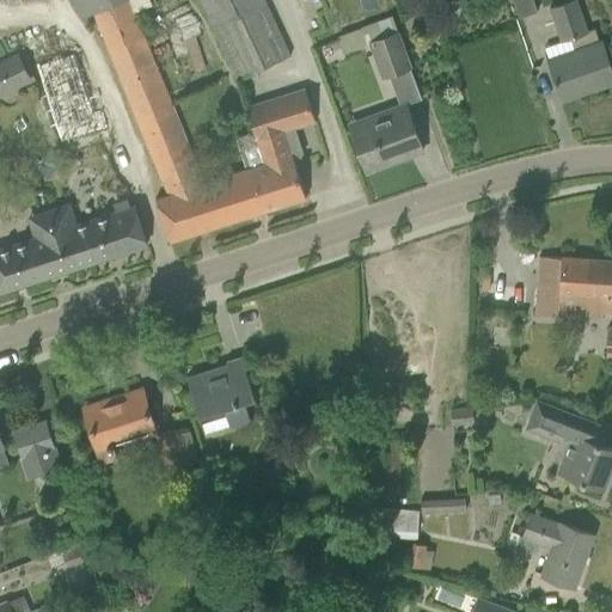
[(72,0),(81,19),(93,14),(124,0),(72,0)]
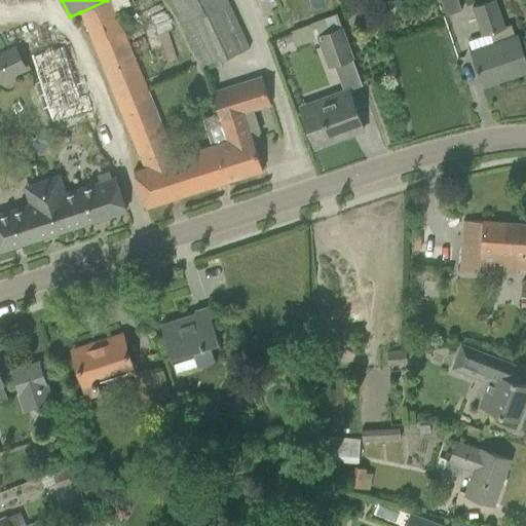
[(175,158),(109,0),(107,0),(80,12),(144,167),(133,171),(145,208),(203,189),(192,153),(175,158)]
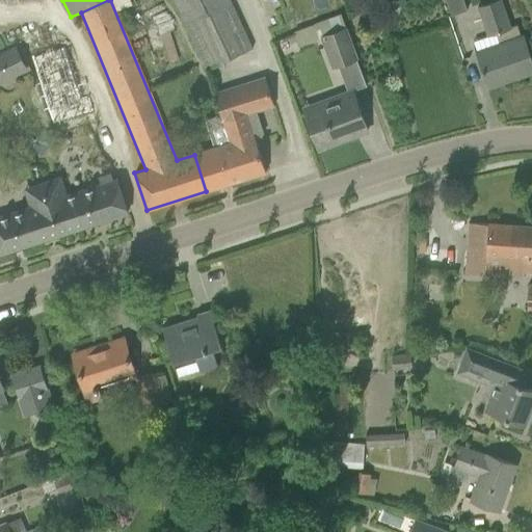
[(173,0),(206,71),(251,48),(229,0),(173,0)]
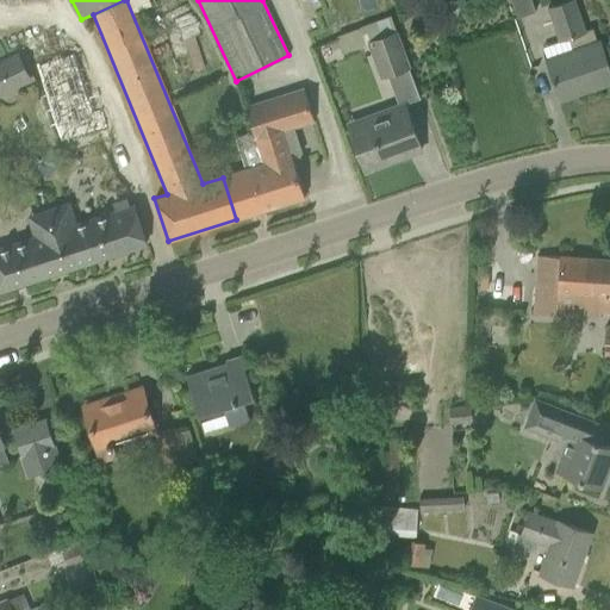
[(510,0),(516,17),(534,11),(530,0),(510,0)]
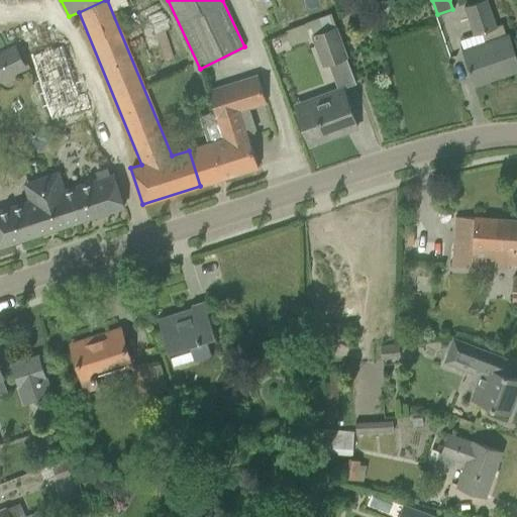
[(462,52),(466,62),(473,81),(499,72),(500,75),(516,69),(516,63),(504,24),(496,27),(486,0),(482,0),(463,6),(474,35),(458,40),(462,52)]
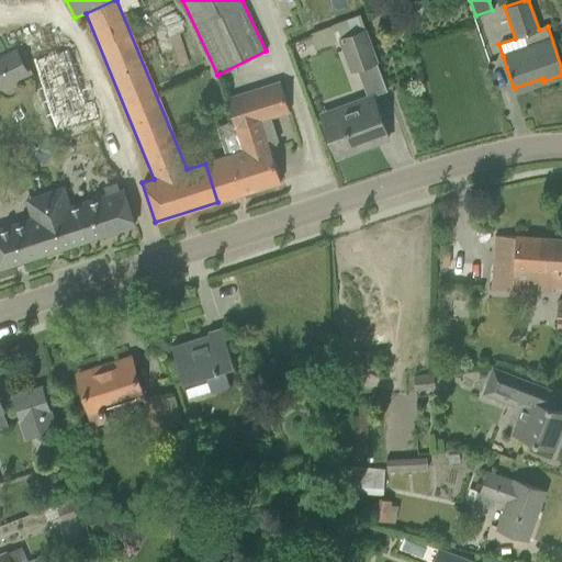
[(310,34),(315,48),(339,40),(351,71),(375,62),(359,15),(310,34)]
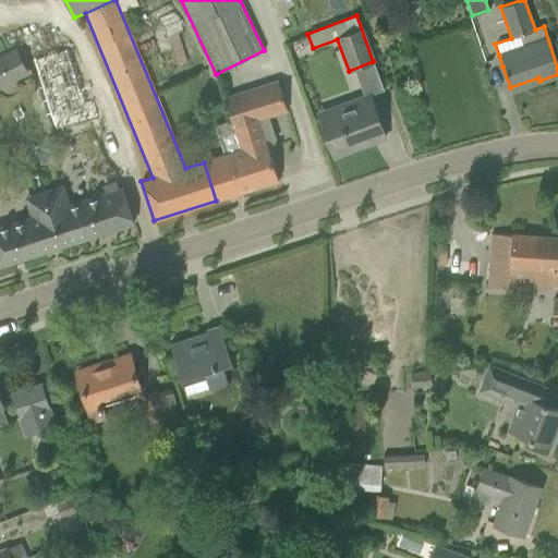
[(65,46),(28,58),(51,128),(91,114),(84,95),(81,96),(65,46)]
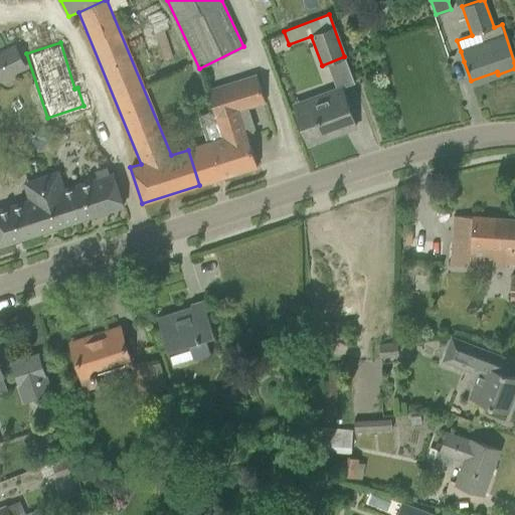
[(0,82),(25,69),(12,45),(0,50),(0,82)]
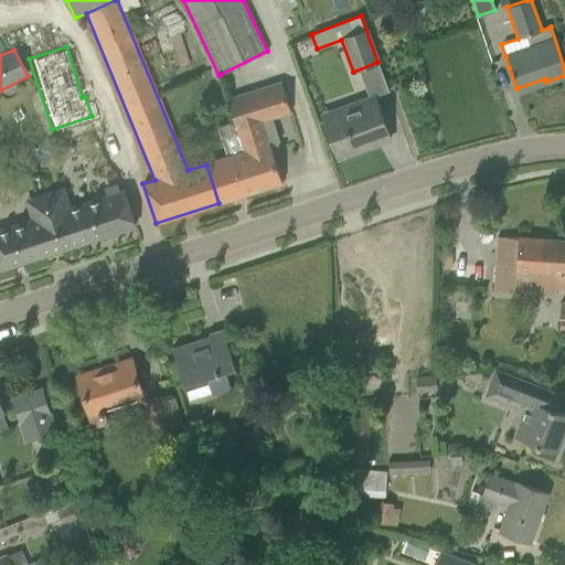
[(227,158),(206,164),(219,203),(281,183),(269,146),(278,142),(270,119),(290,113),(280,83),(226,99),(233,121),(217,126),(227,158)]
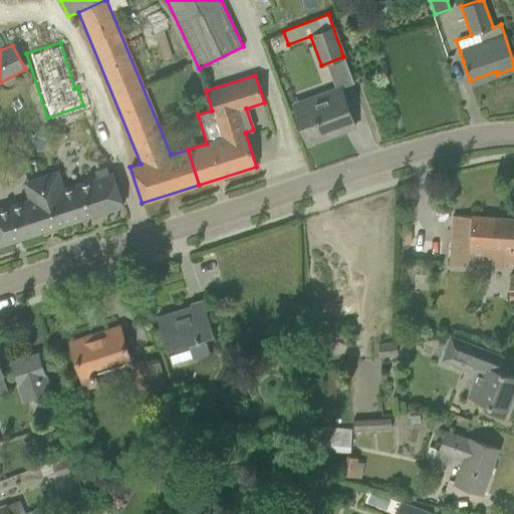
[(324,99),(294,110),(307,145),(324,138),(324,136),(331,133),(332,135),(354,126),(339,87),(322,93),(324,99)]
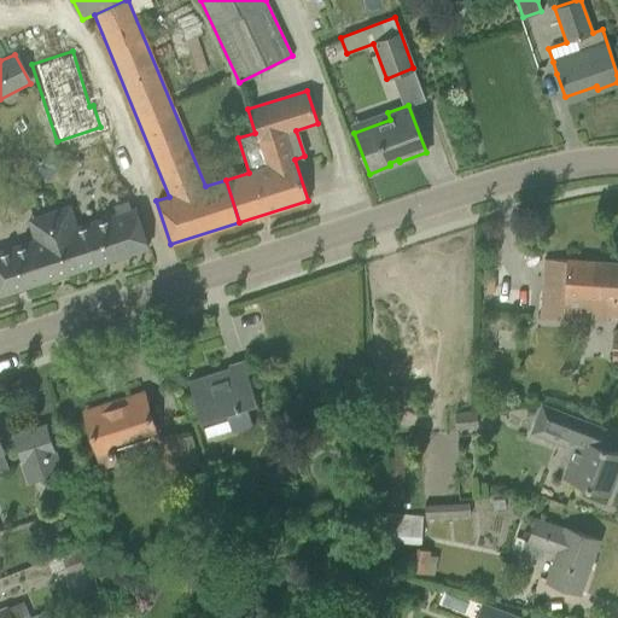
[(66,274),(147,248),(134,209),(53,234),(66,274)]
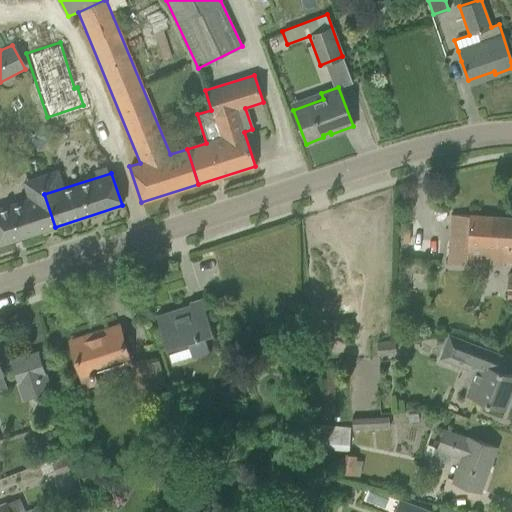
[(0,244),(55,227),(44,194),(0,208),(0,244)]
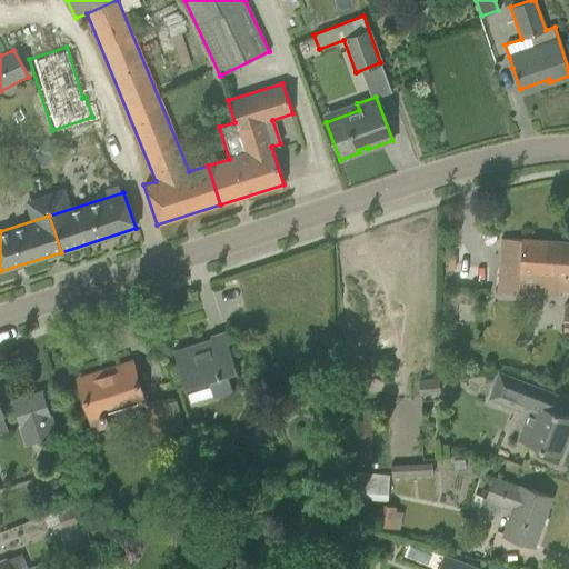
[(497,292),(552,296),(552,290),(568,290),(568,241),(521,239),(521,240),(500,239),(499,261),(497,292)]
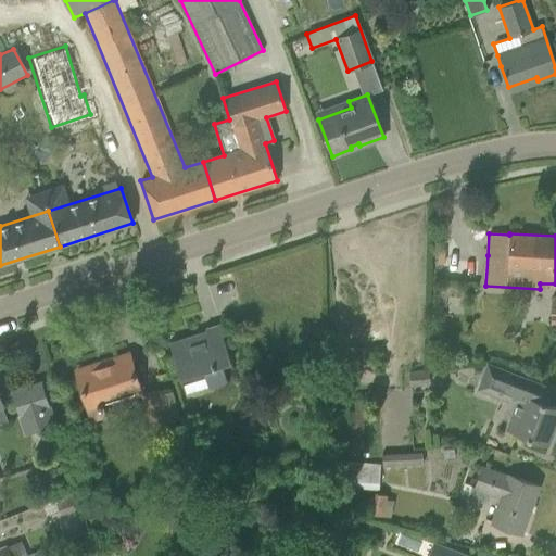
[(206,333),(172,344),(171,342),(168,342),(185,394),(227,381),(224,371),(232,368),(218,324),(204,328),(206,333)]
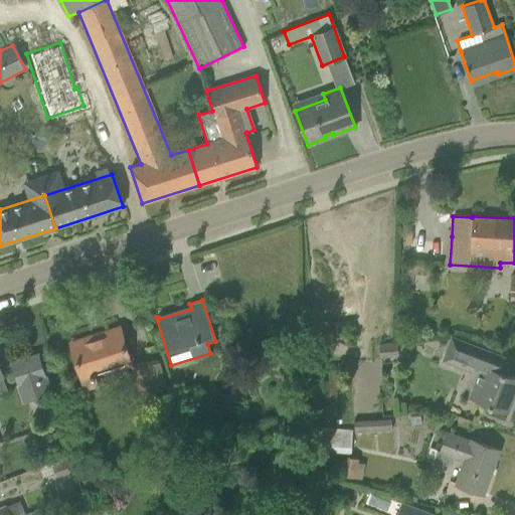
[(118,332),(89,341),(88,339),(70,344),(86,389),(98,385),(94,374),(130,362),(119,328),(117,329),(118,332)]
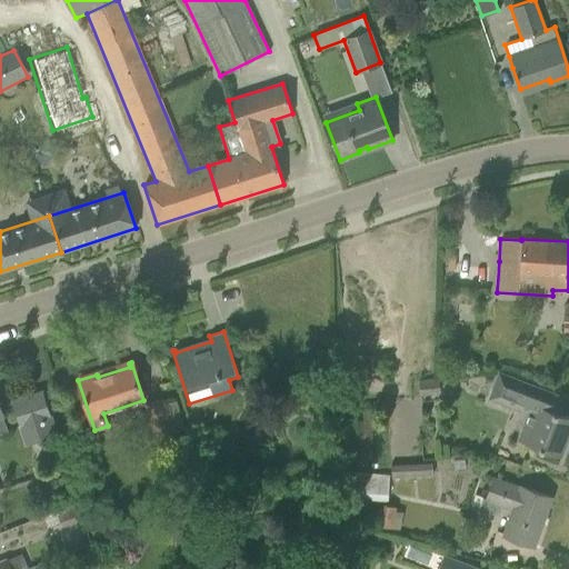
[(488,399),(527,415),(517,440),(539,448),(560,456),(568,432),(568,416),(559,412),(565,398),(498,372),(488,399)]
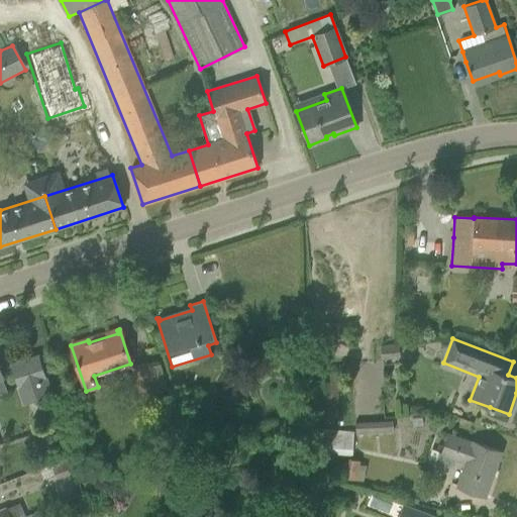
[(221,343),(224,356),(232,354),(228,341),(221,343)]
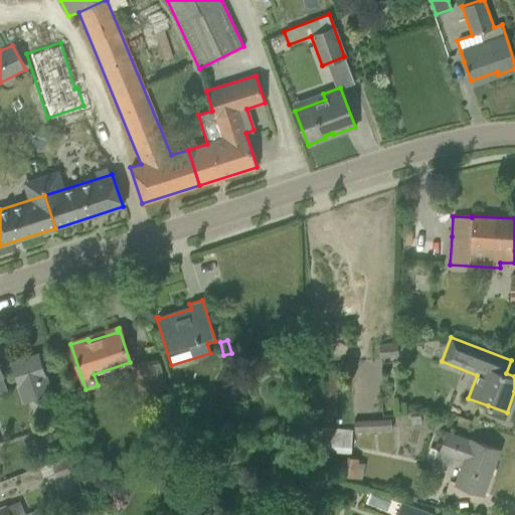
[(396,342),(379,343),(380,356),(397,354),(396,342)]
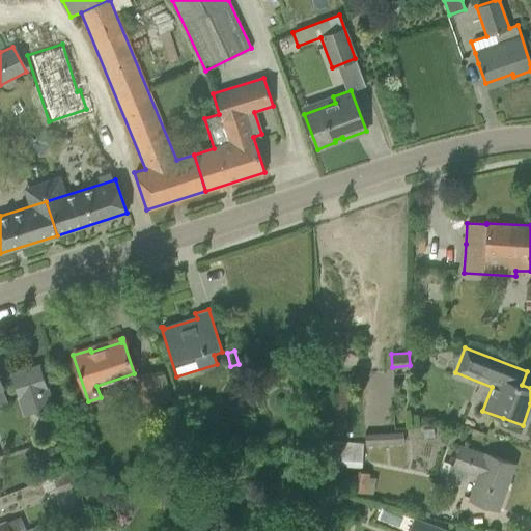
[(11,374),(24,414),(52,406),(39,365),(11,374)]
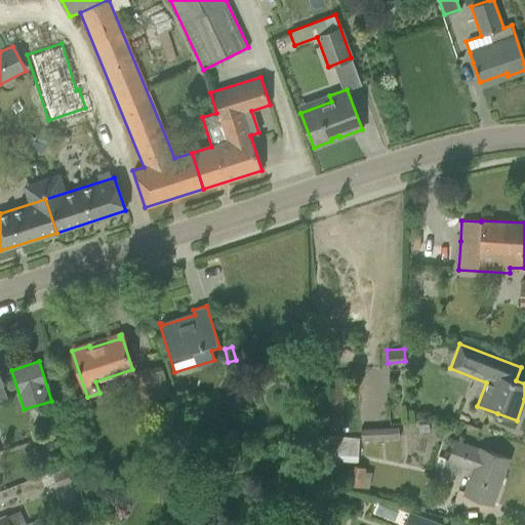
[(133,373),(143,403),(159,398),(150,368),(133,373)]
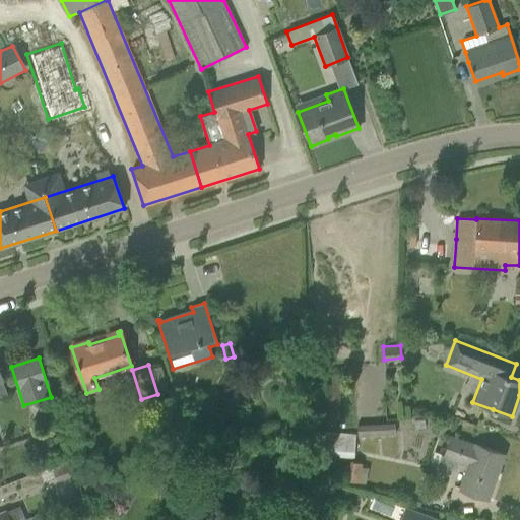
[(356,425),(358,436),(395,434),(394,423),(356,425)]
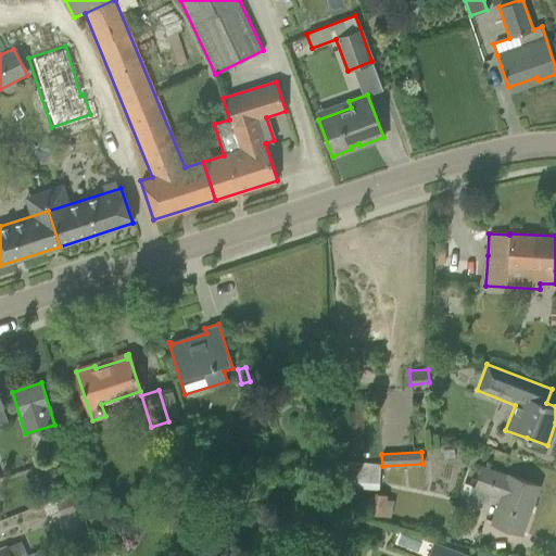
[(332,487),(378,490),(379,464),(335,460),(332,487)]
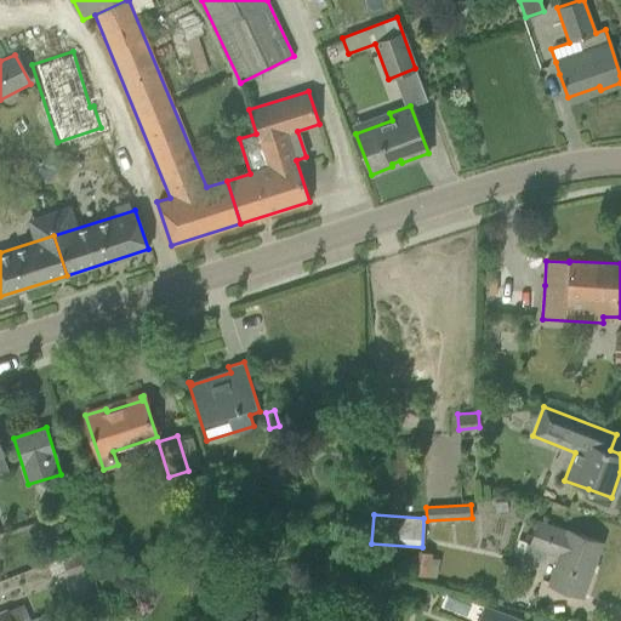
[(550,584),(558,587),(581,596),(600,543),(569,531),(568,534),(539,523),(530,546),(525,545),(522,557),(541,563),(545,552),(559,557),(550,584)]
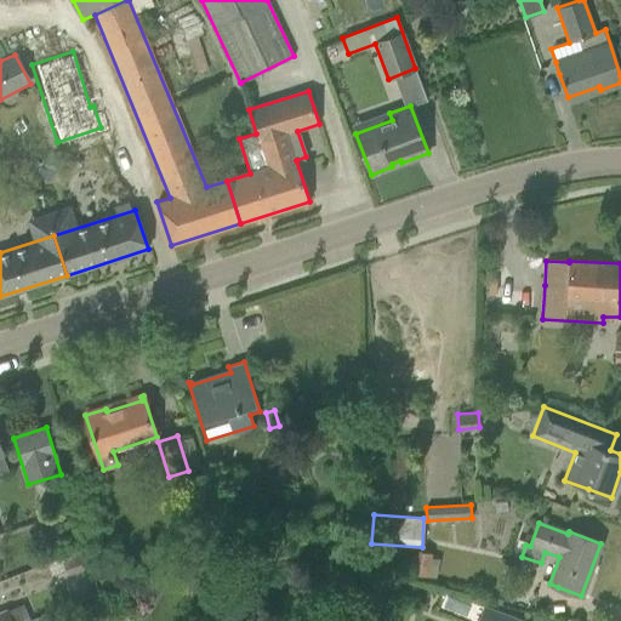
[(439,559),(432,557),(433,553),(423,551),(417,575),(434,579),(439,559)]
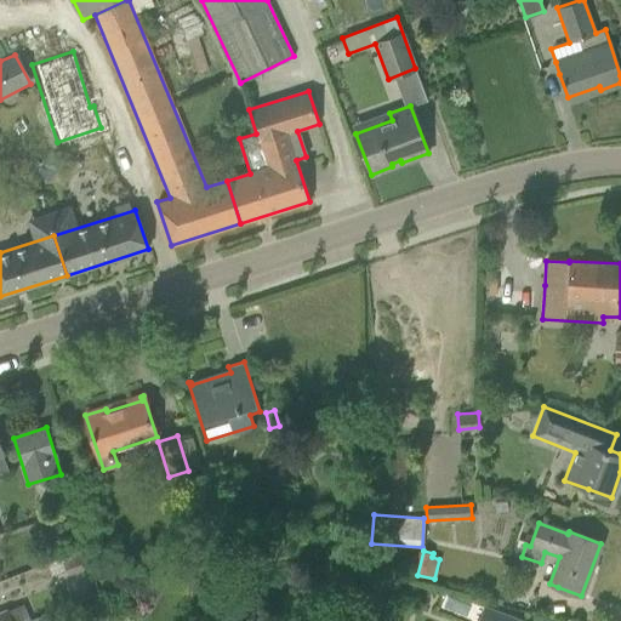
[(93,600),(79,605),(85,620),(91,620),(101,617),(93,600)]
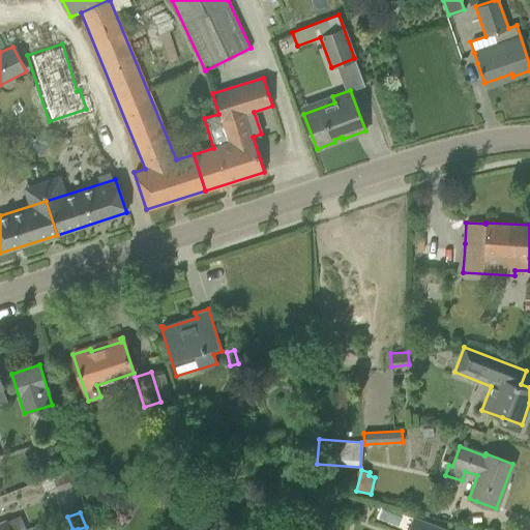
[(0,522),(0,529),(22,529),(26,529),(21,516),(6,521),(6,520),(0,522)]
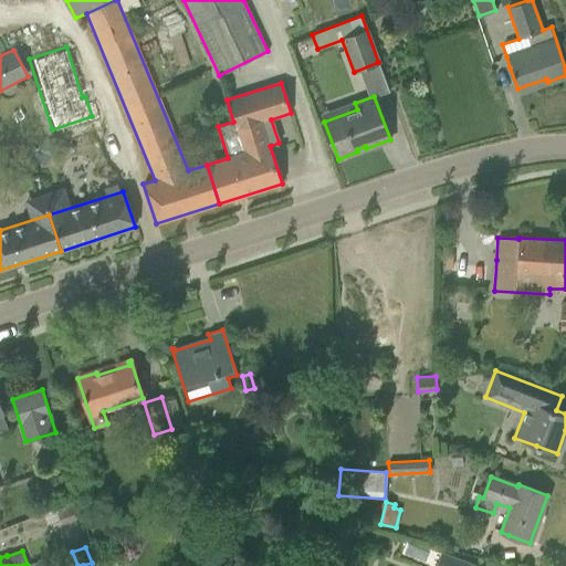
[(478,565),(441,552),(435,565),(478,565)]
